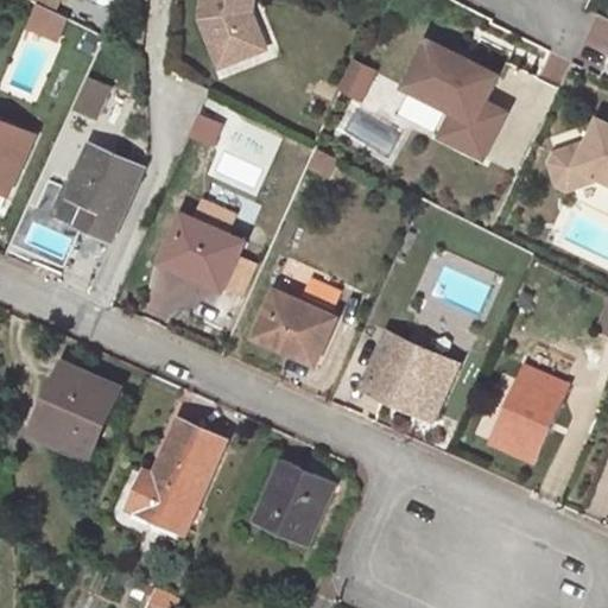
[(32,0),(56,12),(61,0),(32,0)]
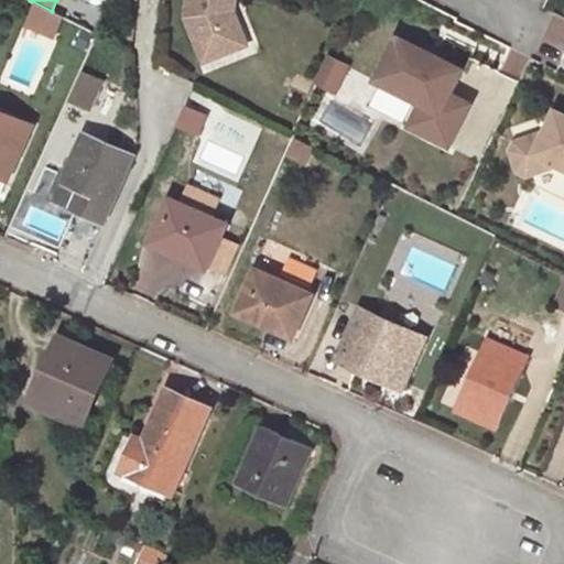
[(236,2),(236,0),(190,0),(187,17),(204,62),(230,52),(224,35),(241,29),(235,11),(231,10),(232,1),(236,2)]
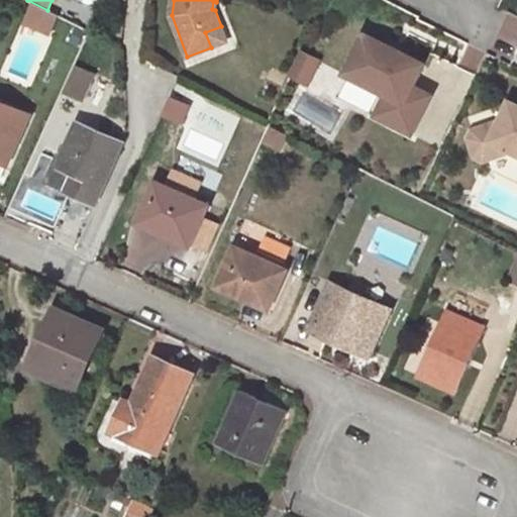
[(227,41),(221,26),(205,32),(211,47),(227,41)]
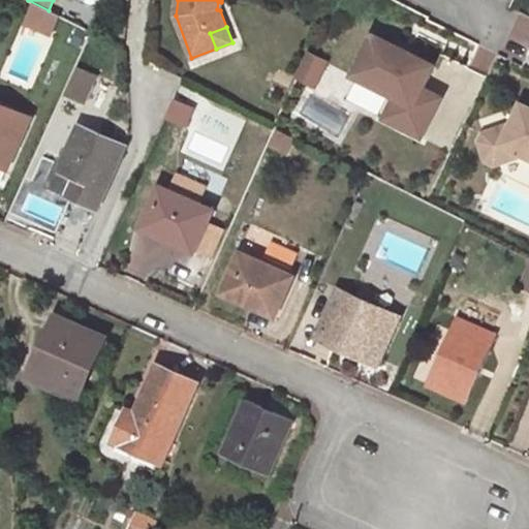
[(435,65),(374,34),(353,75),(395,96),(390,105),(409,115),(402,128),(421,137),(441,98),(423,89),(435,65)]
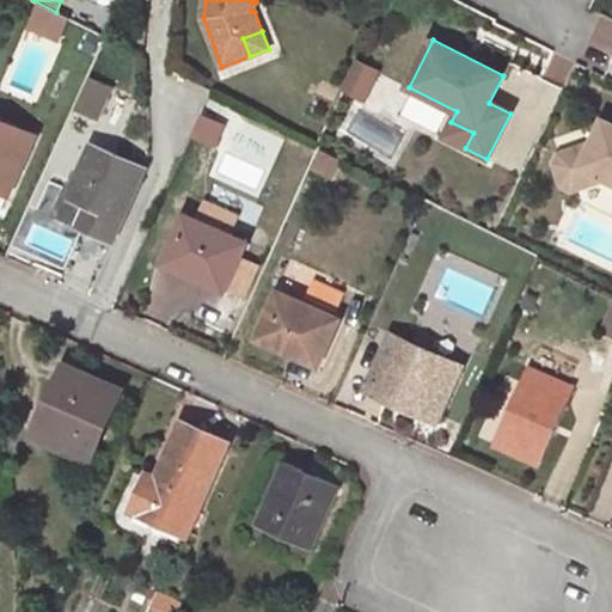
[(338,90),(363,102),(379,69),(354,57),(338,90)]
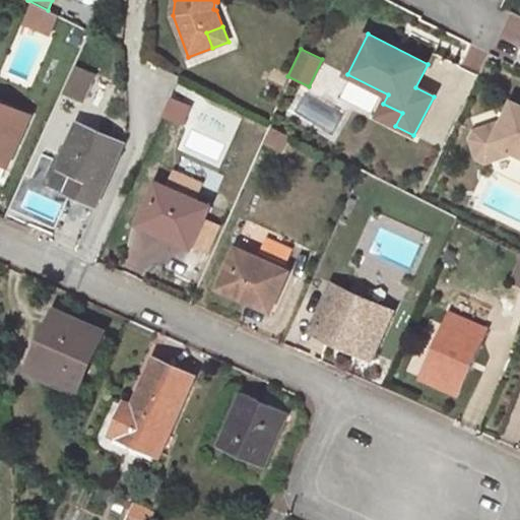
[(77,67),(71,81),(85,87),(92,73),(77,67)]
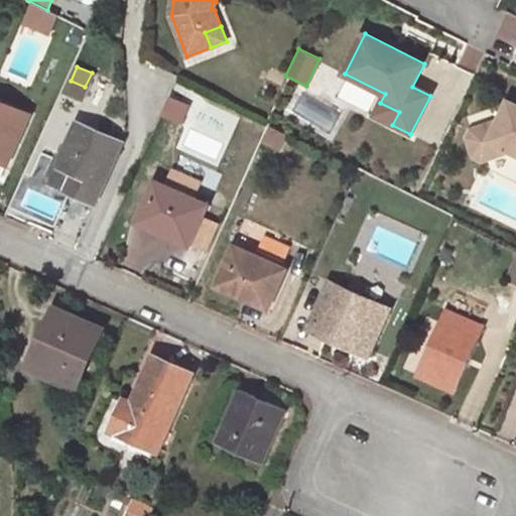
[(85,87),(71,81),(67,91),(83,99),(88,88),(85,87)]
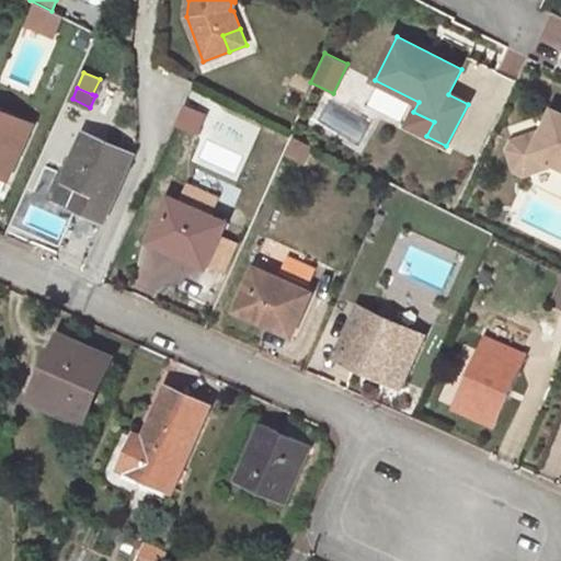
[(390,112),(396,96),(373,89),(367,104),(390,112)]
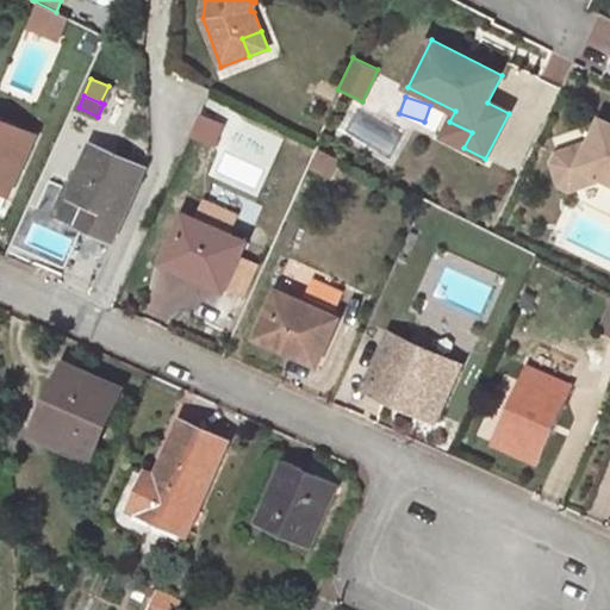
[(609,124),(603,120),(591,143),(558,154),(553,163),(560,186),(570,188),(604,179),(609,181),(609,124)]
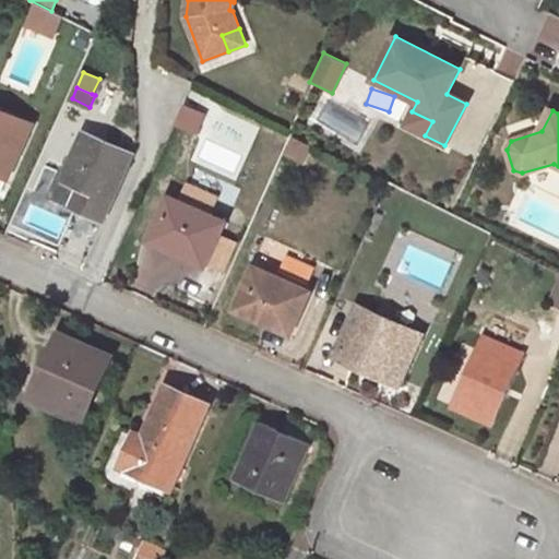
[(0,180),(6,183),(32,127),(0,111),(0,180)]
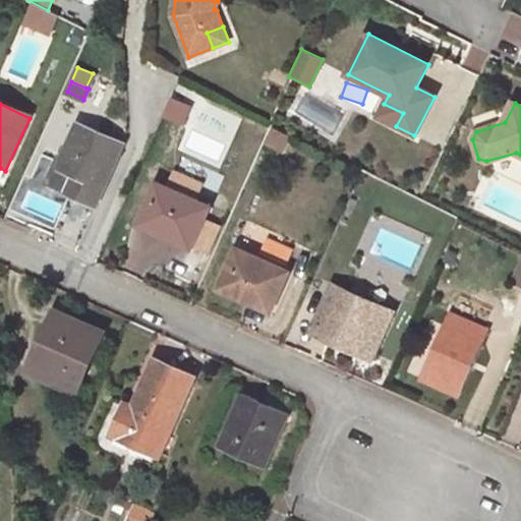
[(403,113),(384,104),(378,117),(396,126),(403,113)]
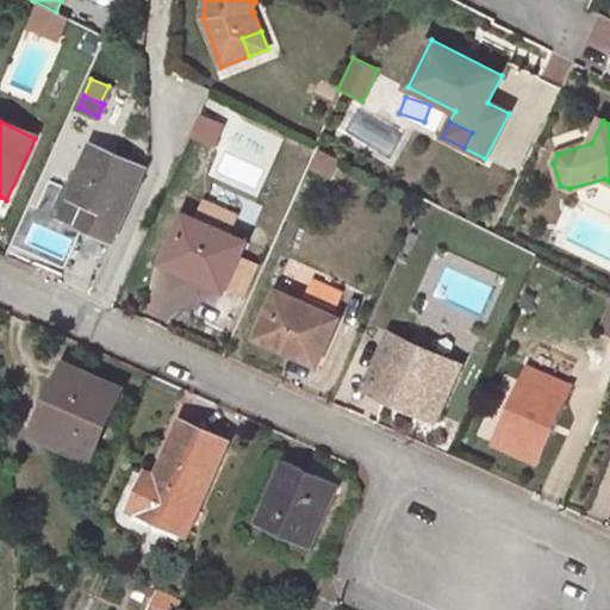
[(76,225),(112,241),(145,169),(92,145),(75,185),(91,192),(86,204),(76,225)]
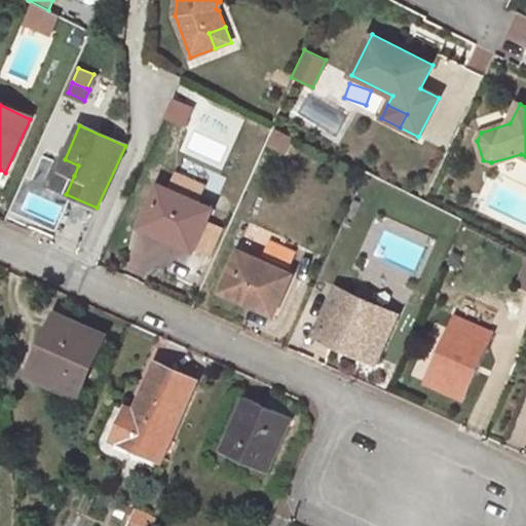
[(74,176),(78,165),(65,159),(60,170),(74,176)]
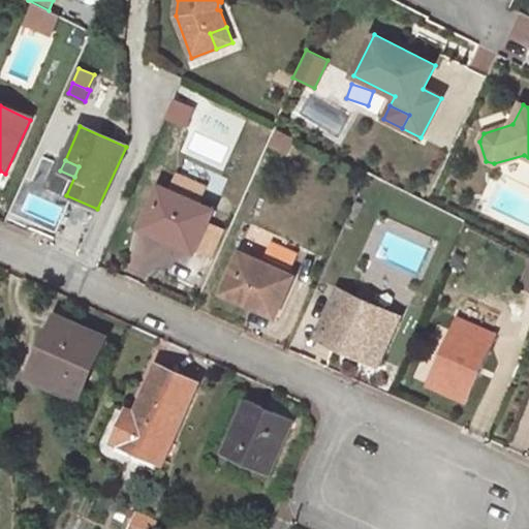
[(170,191),(160,187),(143,225),(159,234),(158,236),(183,246),(185,241),(197,247),(213,211),(196,203),(204,188),(178,177),(170,191)]
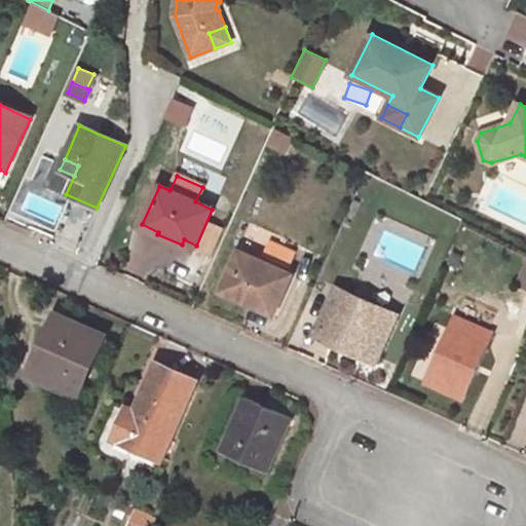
[(194,251),(196,246),(184,239),(182,245),(194,251)]
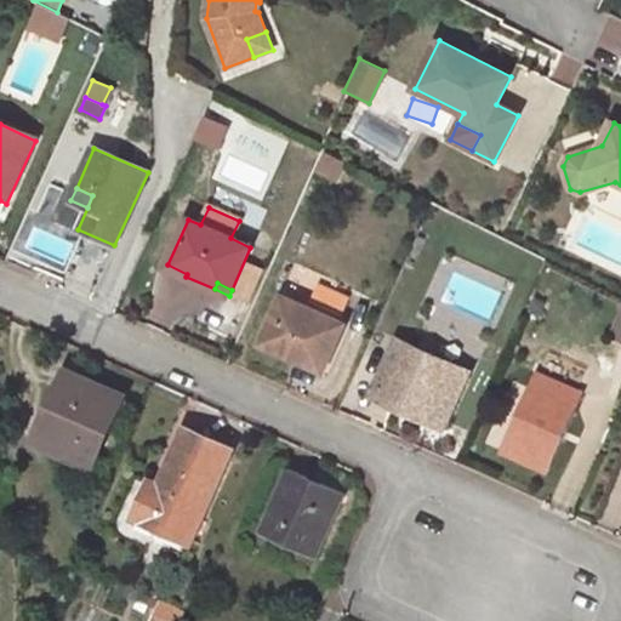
[(345,325),(283,297),(262,345),(324,371),(345,325)]
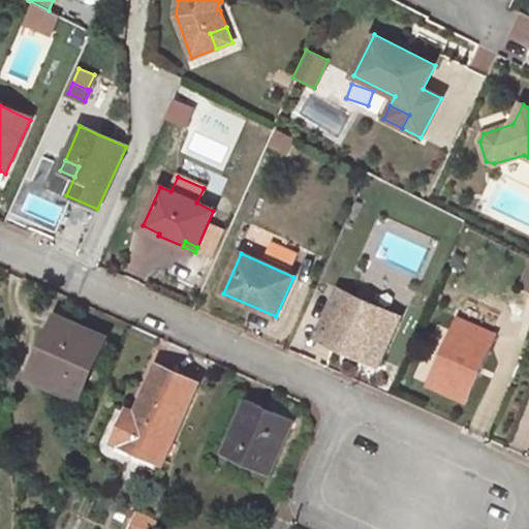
[(528,290),(528,266),(520,286),(528,290)]
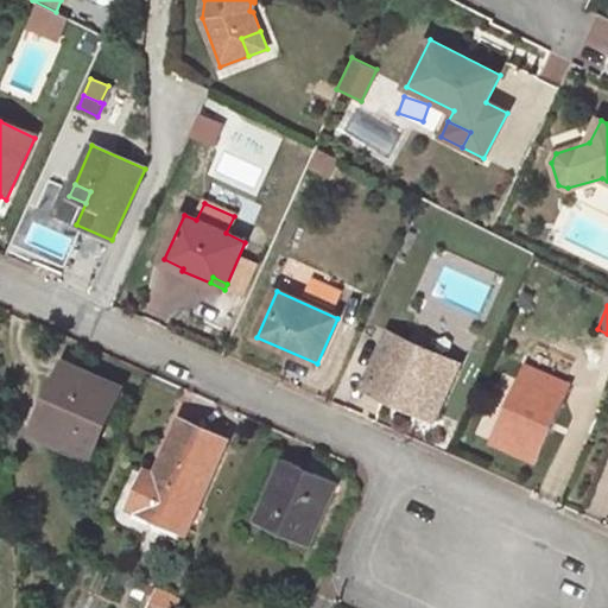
[(458,367),(387,335),(365,385),(436,417),(458,367)]
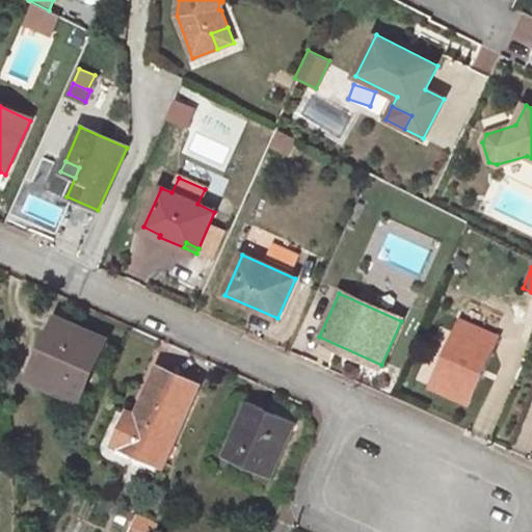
[(498,338),(461,320),(431,387),(468,404),(498,338)]
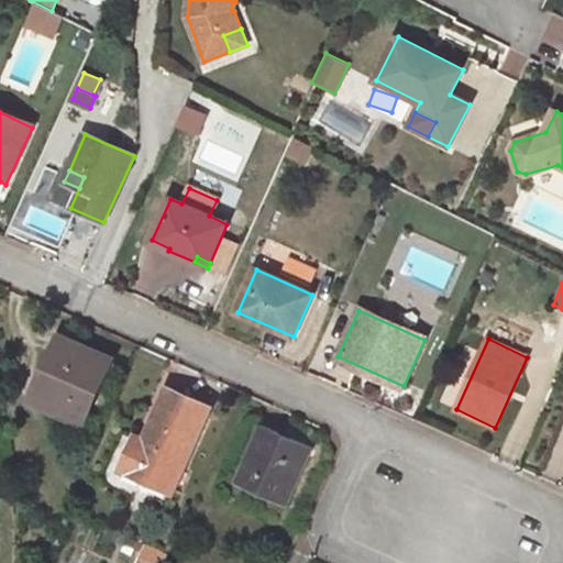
[(63,342),(36,400),(81,420),(108,362),(63,342)]
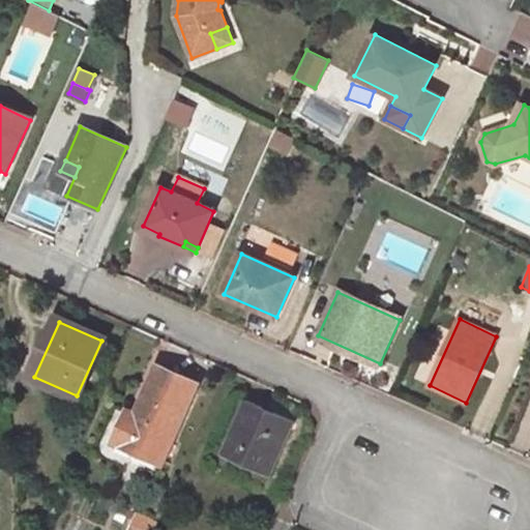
[(163,463),(198,384),(157,366),(136,415),(133,423),(122,419),(113,441),(163,463)]
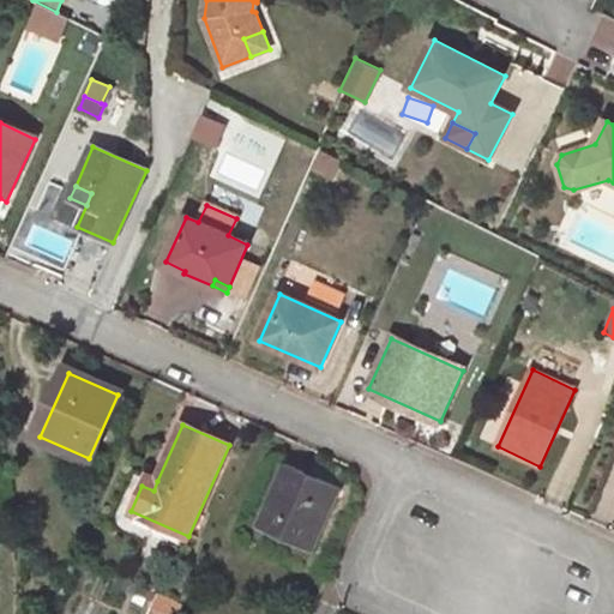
[(286,463),(257,528),(313,552),(342,488),(286,463)]
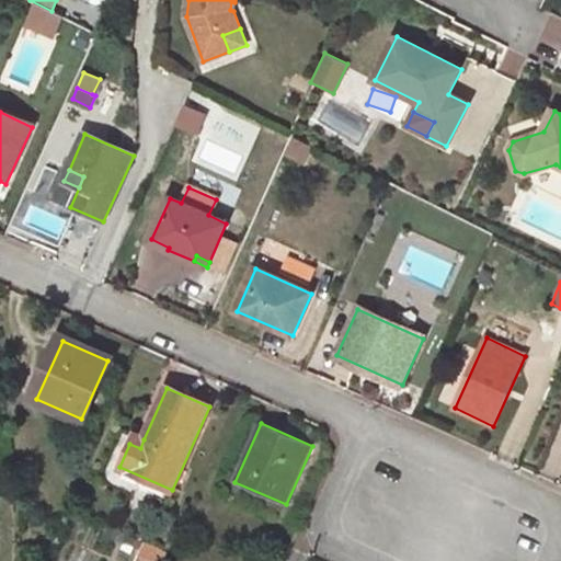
[(134,435),(129,444),(140,448),(144,439),(134,435)]
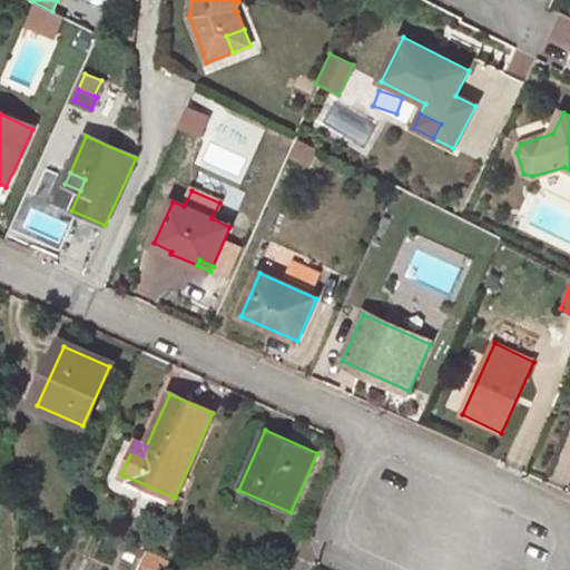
[(143,550),(135,569),(163,569),(167,558),(143,550)]
